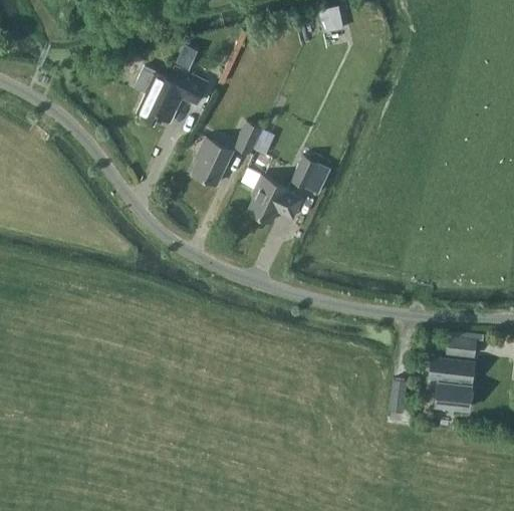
[(318,18),(321,34),(343,29),(340,13),(318,18)]
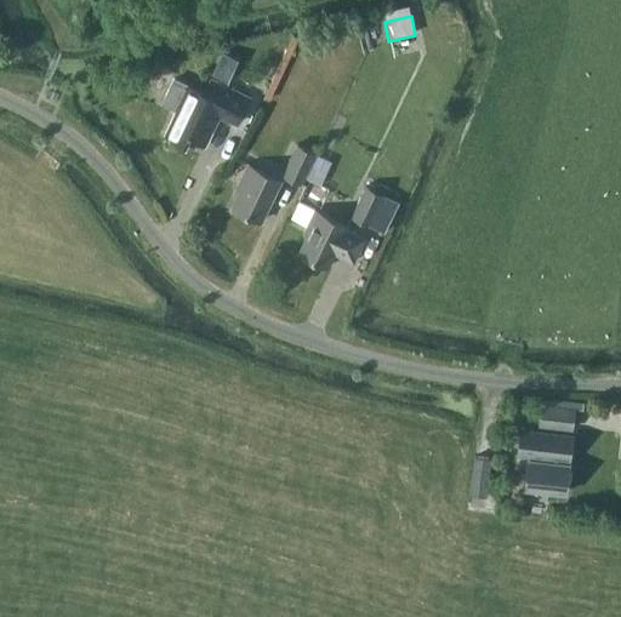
[(211,79),(227,86),(239,62),(222,55),(211,79)]
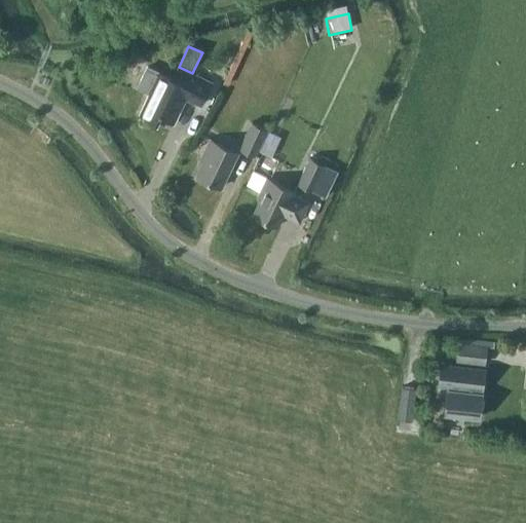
[(173,82),(159,75),(146,69),(136,90),(149,97),(139,116),(156,124),(158,119),(173,126),(185,101),(200,108),(211,86),(179,70),(173,82)]
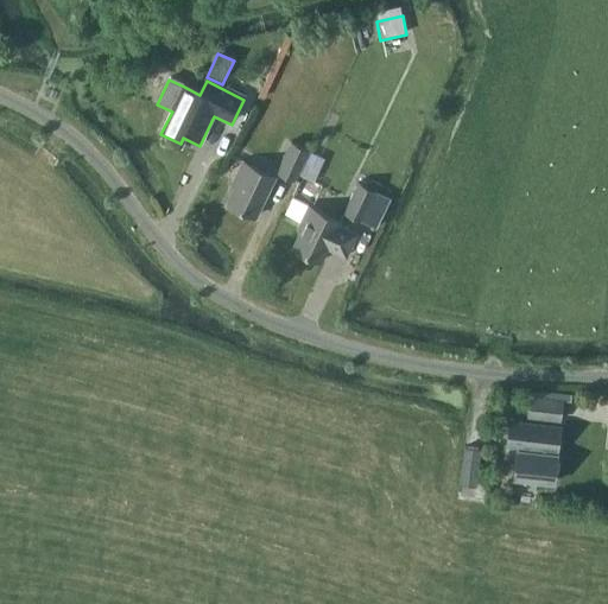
[(295,183),(309,152),(290,144),(276,175),(295,183)]
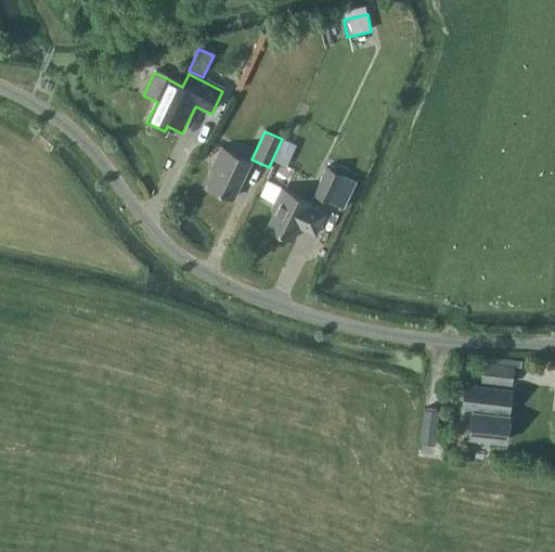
[(232,202),(250,164),(221,151),(210,172),(214,174),(206,189),(232,202)]
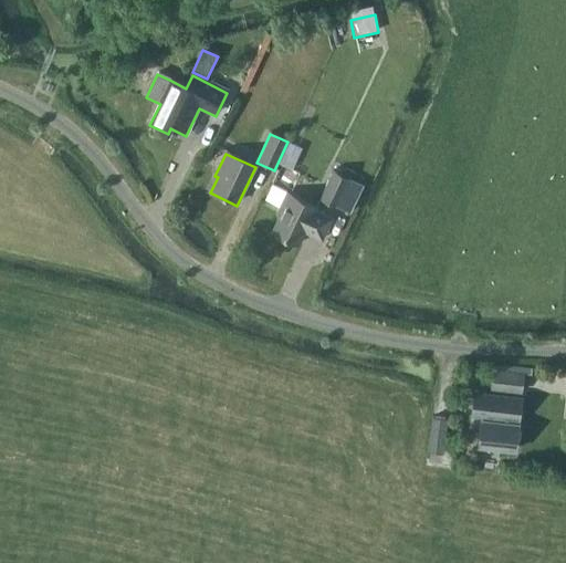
[(354,218),(367,188),(333,171),(318,200),(354,218)]
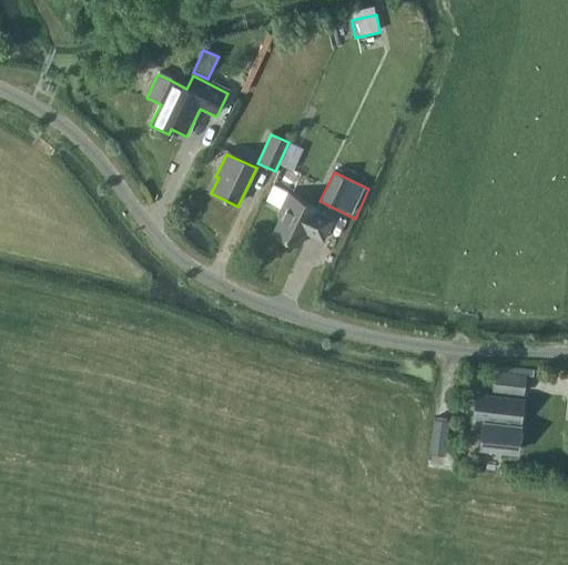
[(324,243),(335,220),(316,211),(317,210),(287,195),(277,218),(280,220),(273,235),(298,248),(305,234),(324,243)]
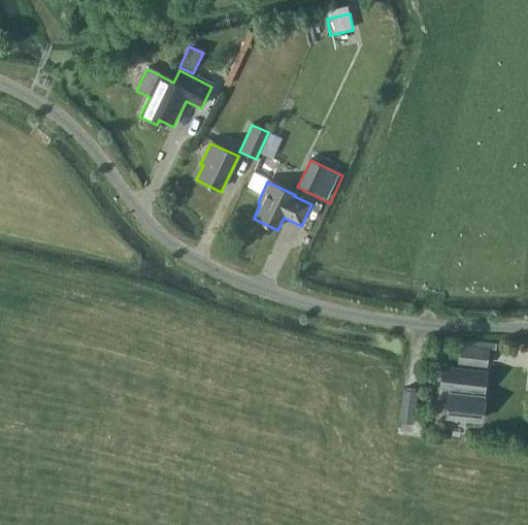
[(487,367),(489,351),(459,348),(457,364),(487,367)]
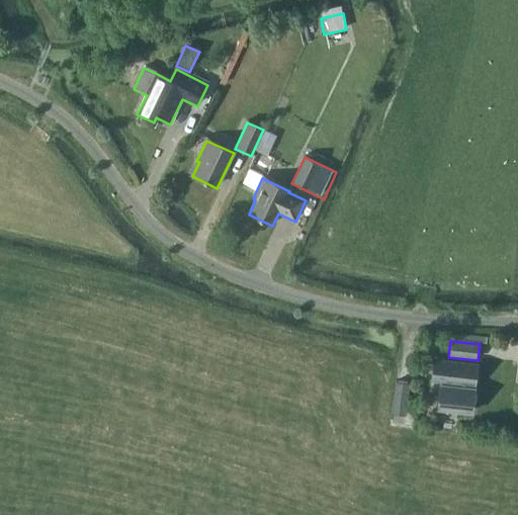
[(473,391),(477,366),(434,361),(431,381),(442,382),(441,387),(440,387),(437,411),(471,415),(475,391),(473,391)]
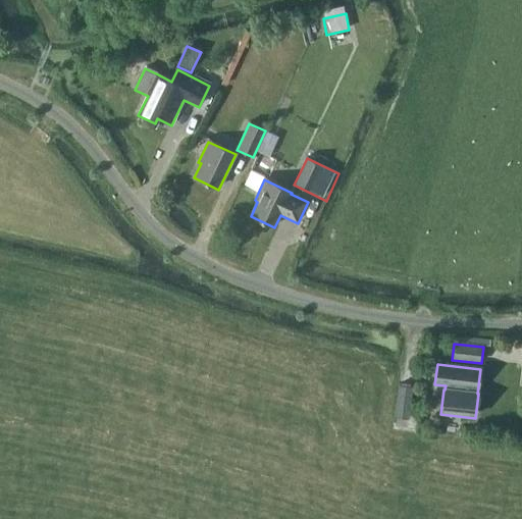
[(395,419),(407,420),(411,388),(399,386),(395,419)]
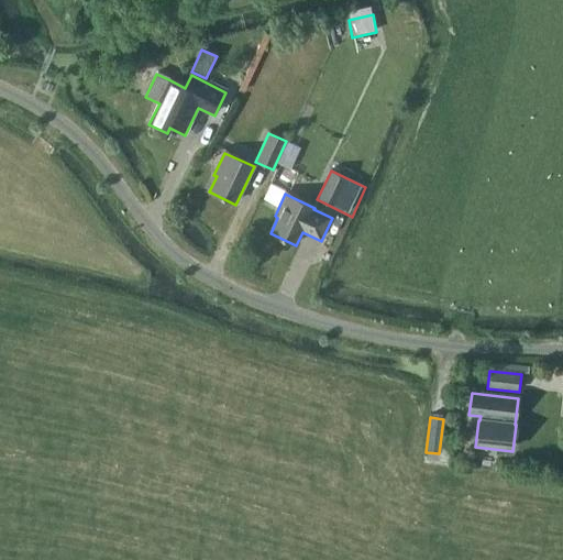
All buildings are outlined.
